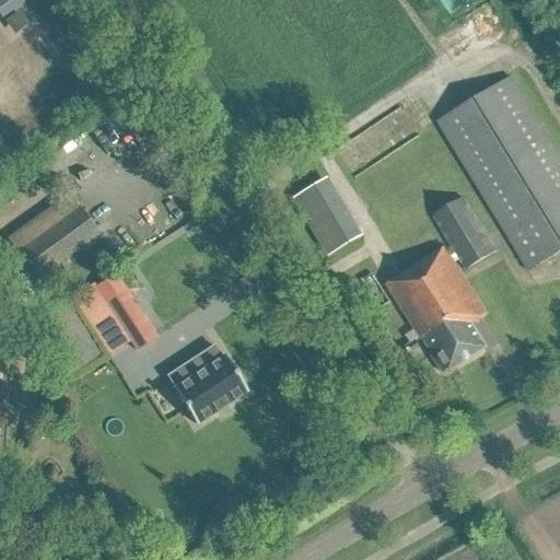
[(528,272),(559,252),(559,159),(511,79),(438,123),(528,272)]
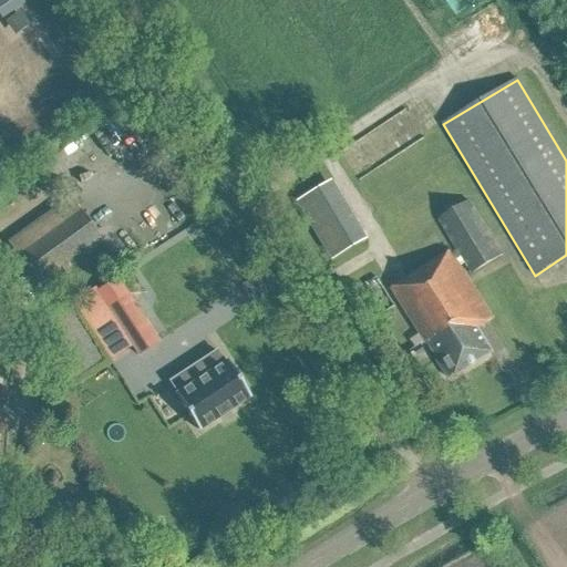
[(328,258),(366,236),(329,176),(291,198),(328,258)]
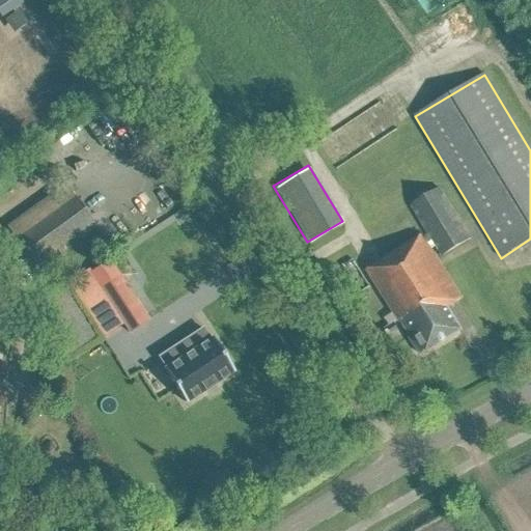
[(441,256),(470,240),(440,189),(412,206),(432,243),(428,245),(422,235),(366,270),(419,355),(424,352),(425,353),(460,331),(447,308),(462,299),(431,251),(437,248),(441,256)]
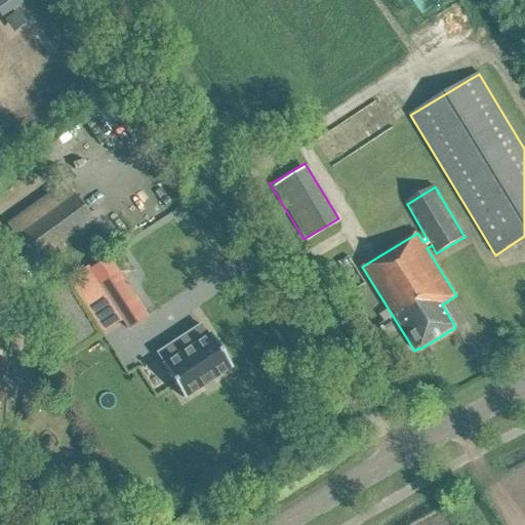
[(38,269),(61,252),(57,247),(91,221),(72,194),(12,236),(38,269)]
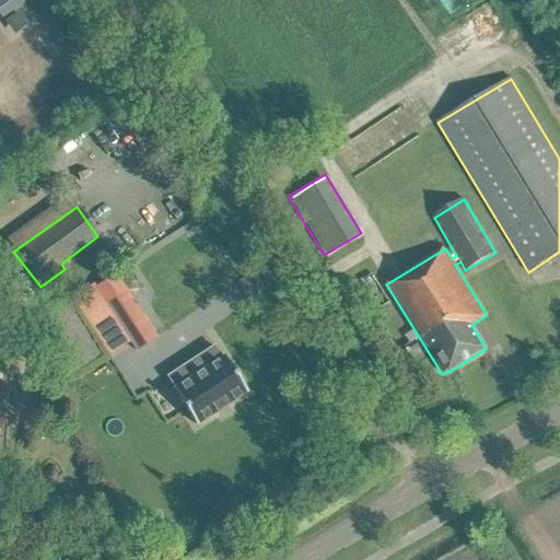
[(377,310),(389,302),(372,273),(360,280),(377,310)]
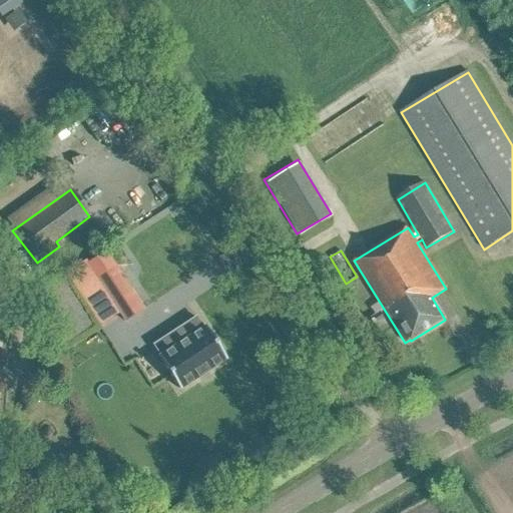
[(106,252),(86,265),(123,322),(142,310),(106,252)]
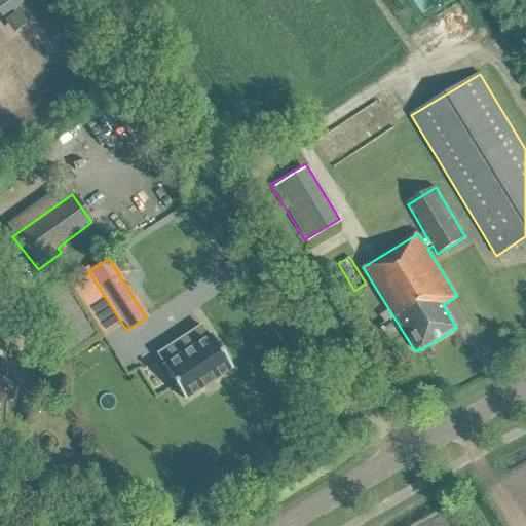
[(262,295),(270,290),(265,280),(257,286),(262,295)]
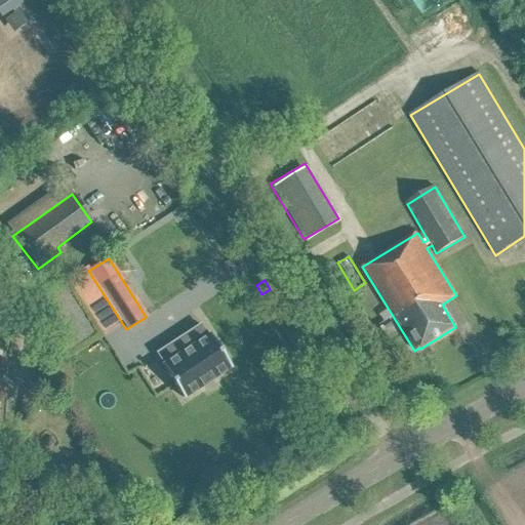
[(35,297),(57,350),(90,335),(68,283),(35,297)]
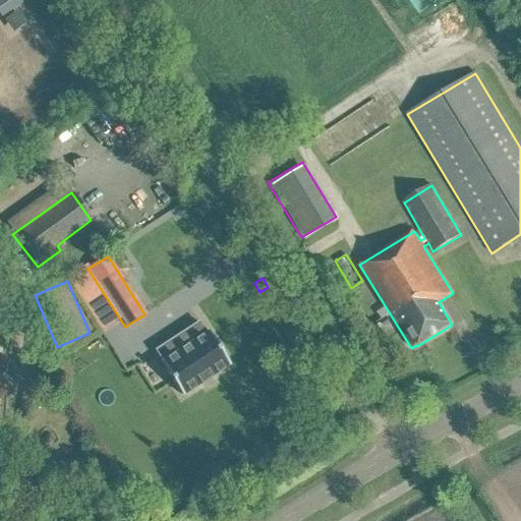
[(386,316),(377,323),(382,332),(392,326),(386,316)]
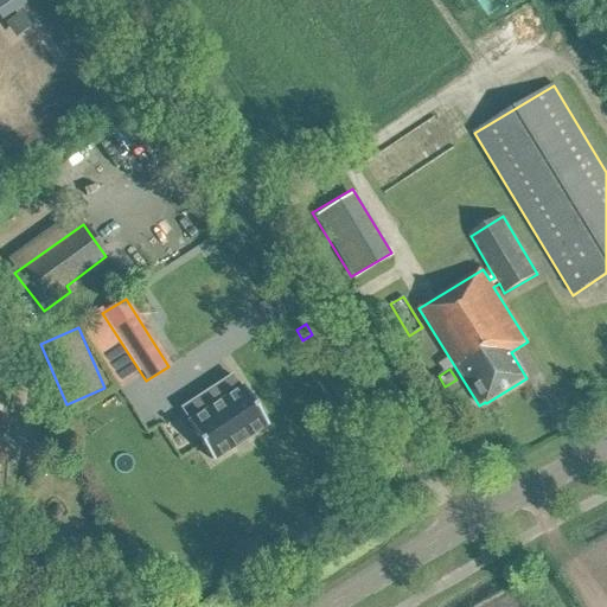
[(238,387),(231,376),(178,411),(212,464),(268,426),(241,385),(238,387)]
